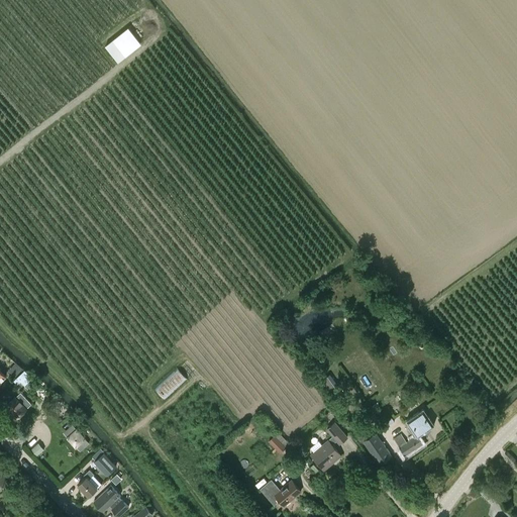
[(128,25),(104,43),(117,62),(141,43),(128,25)]
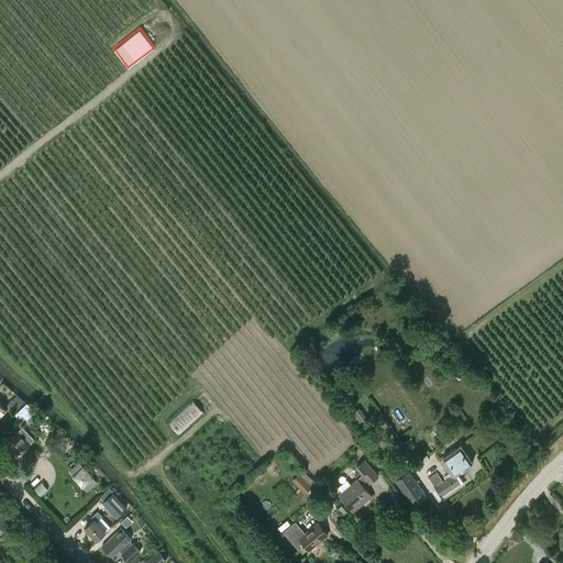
[(10,404),(18,412),(26,404),(18,395),(10,404)]
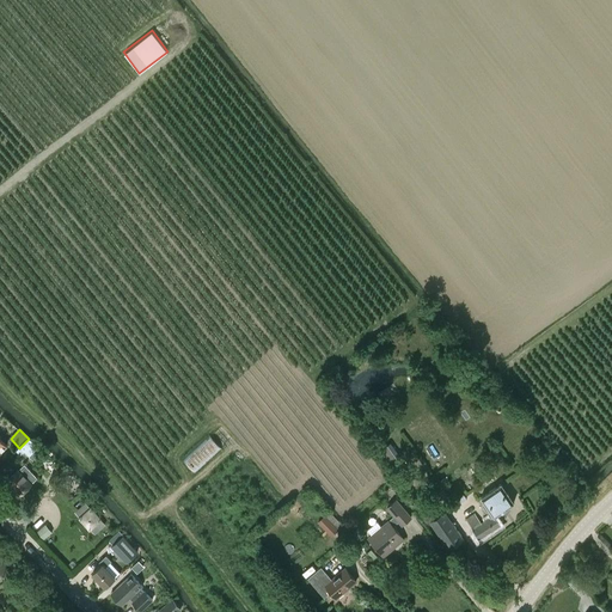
[(195,473),(221,448),(210,434),(183,459),(195,473)]
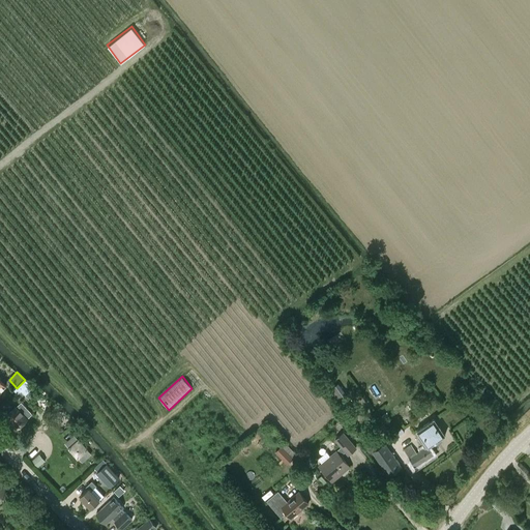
[(25,380),(17,388),(15,390),(18,394),(22,391),(26,395),(33,387),(25,380)]
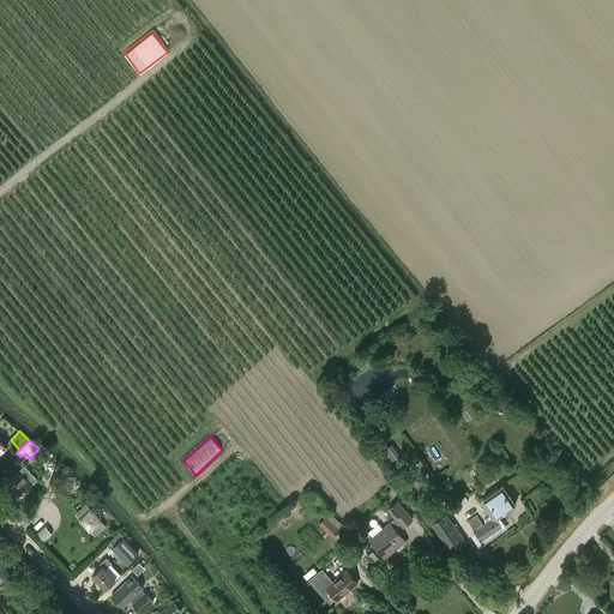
[(20,497),(37,480),(24,467),(19,473),(18,471),(6,483),(12,489),(13,489),(20,497)]
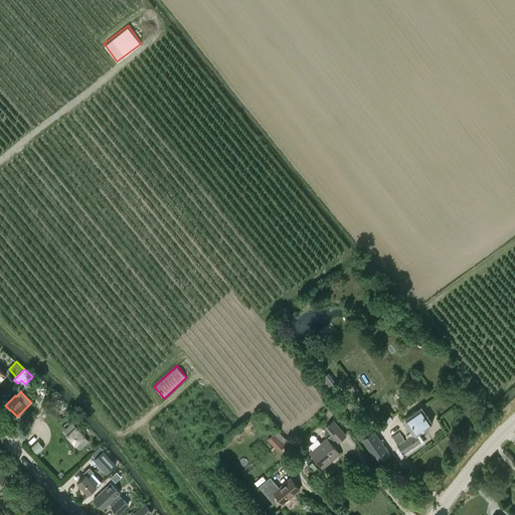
[(211,401),(214,397),(204,391),(202,394),(211,401)]
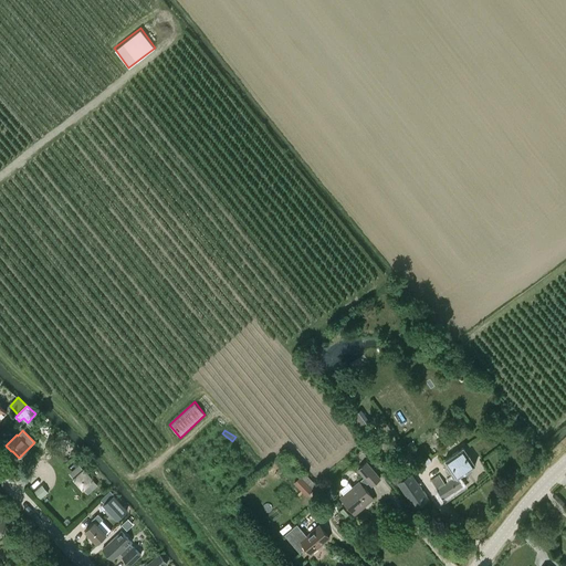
[(430,433),(425,437),(430,446),(436,442),(430,433)]
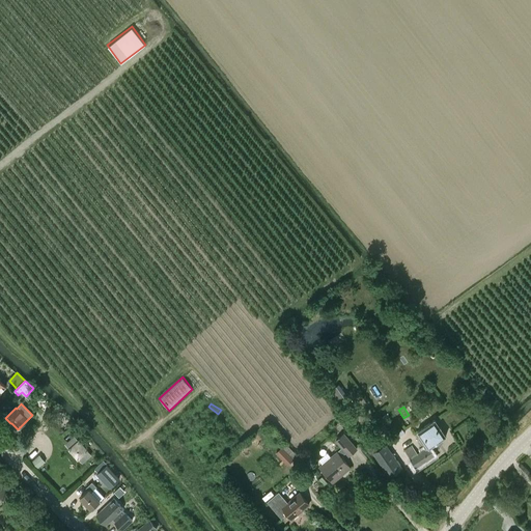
[(417,437),(425,449),(411,458),(416,467),(434,455),(428,448),(446,437),(435,419),(417,431),(420,435),(417,437)]
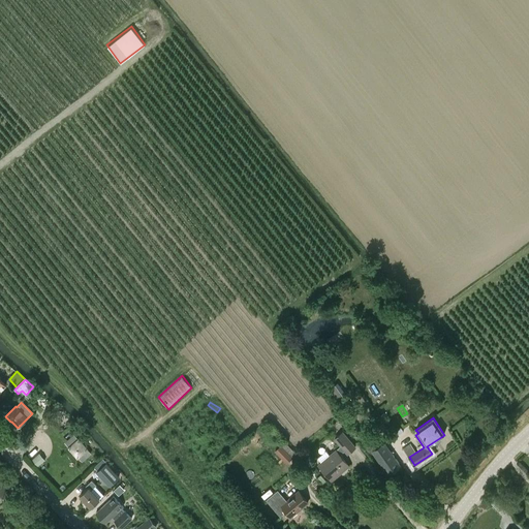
[(355,447),(343,432),(335,439),(341,446),(337,449),(336,448),(329,455),(325,450),(317,458),(321,462),(318,465),(332,480),(349,466),(340,455),(345,450),(347,454),(355,447)]
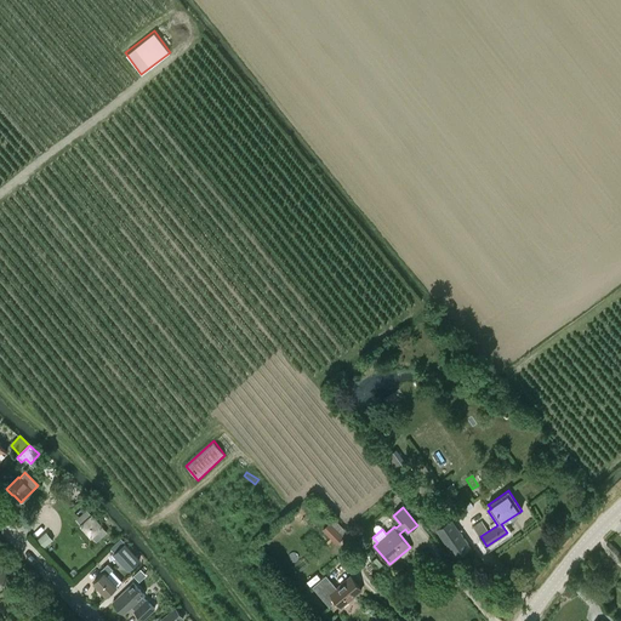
[(90,514),(80,522),(95,539),(104,531),(97,523),(90,514)]
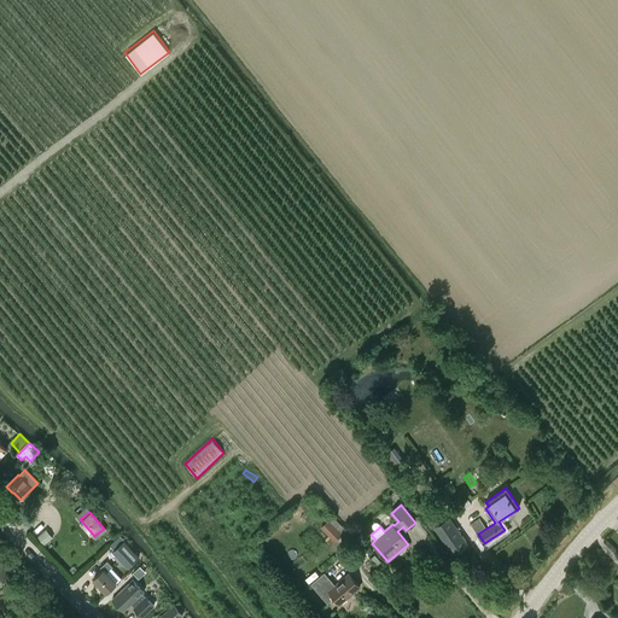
[(320,528),(334,542),(342,535),(340,534),(345,530),(332,517),(320,528)]
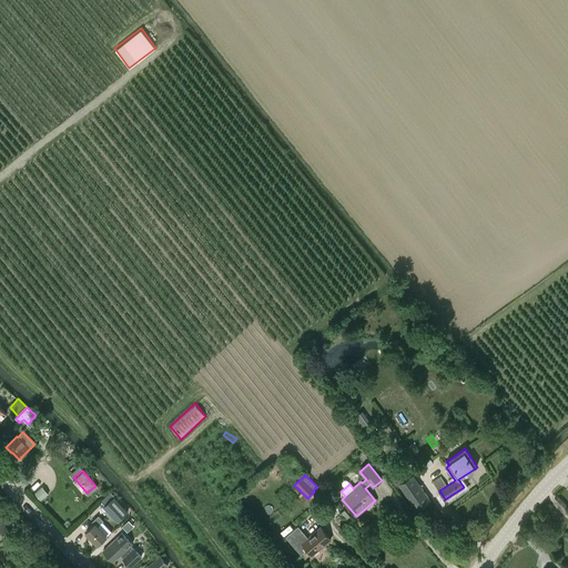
[(409,479),(399,487),(417,509),(429,499),(418,487),(416,488),(409,479)]
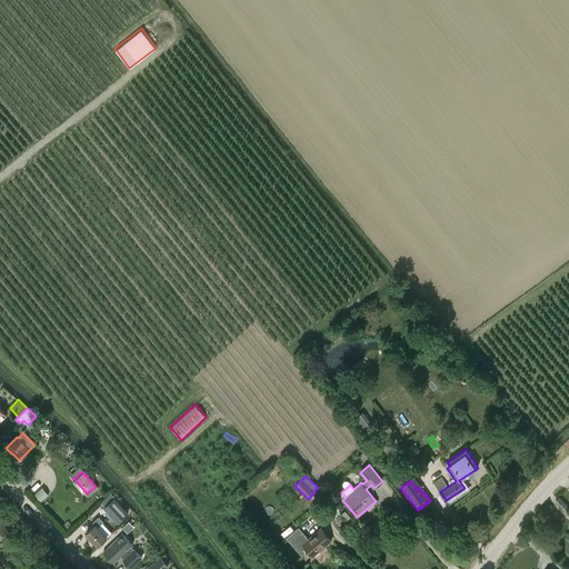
[(128,513),(115,498),(110,493),(101,501),(118,522),(128,513)]
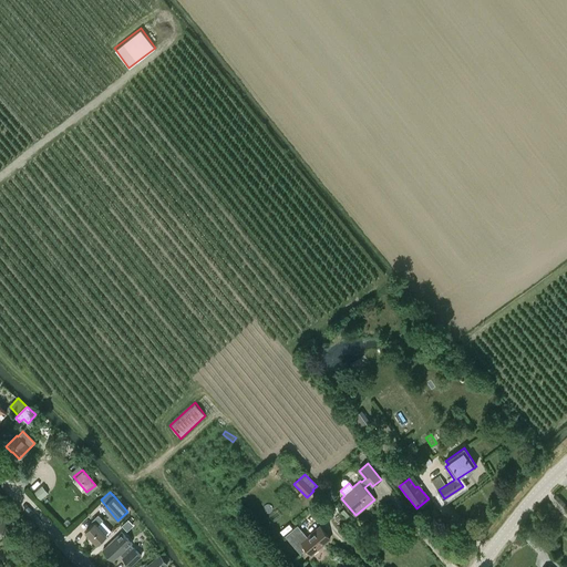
[(103,521),(99,515),(92,521),(94,523),(85,531),(98,544),(106,535),(98,525),(103,521)]
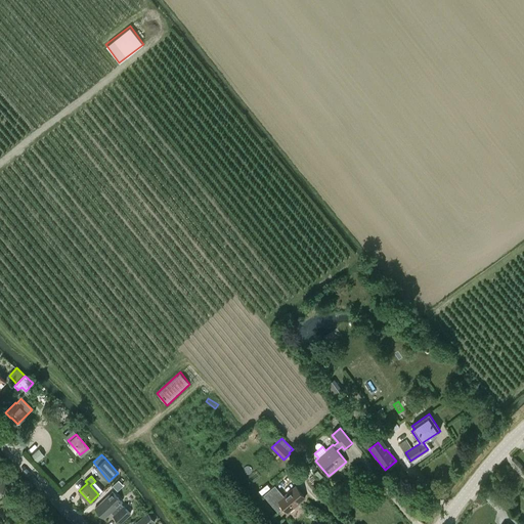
[(288,512),(305,497),(296,486),(284,496),(274,485),(263,495),(277,512),(284,507),(288,512)]
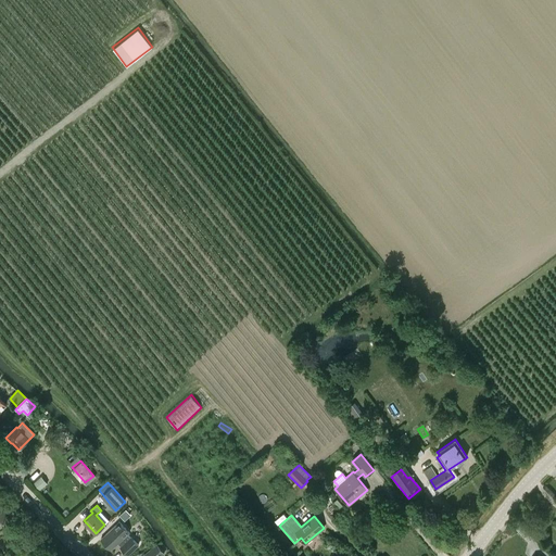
[(117,543),(121,546),(121,547),(128,555),(138,545),(130,538),(127,534),(129,533),(119,522),(101,540),(111,550),(117,543)]
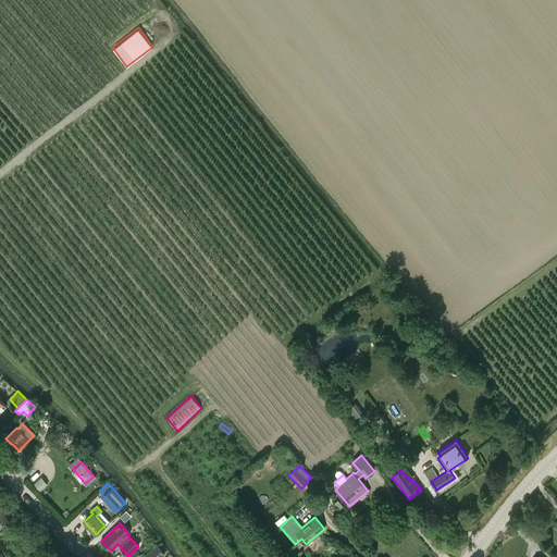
[(162,556),(165,555),(157,545),(143,556),(162,556)]
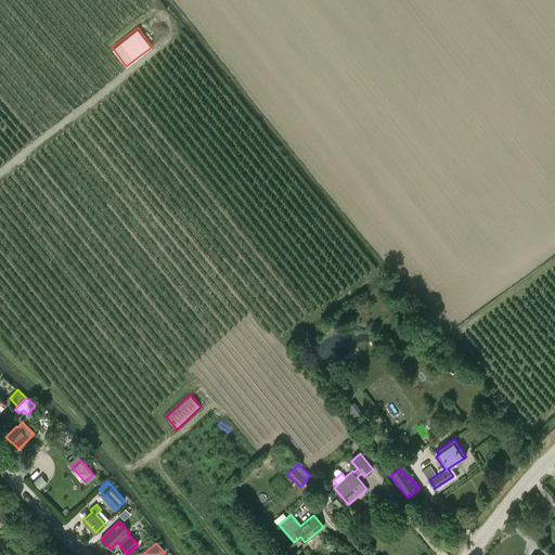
All buildings are outlined.
